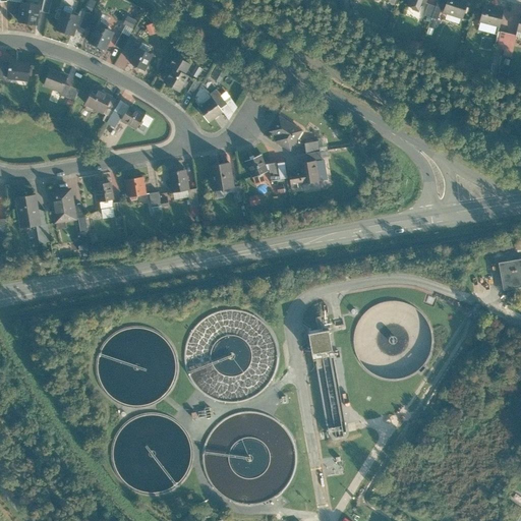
[(48,12),(50,0),(43,0),(41,11),(48,12)]
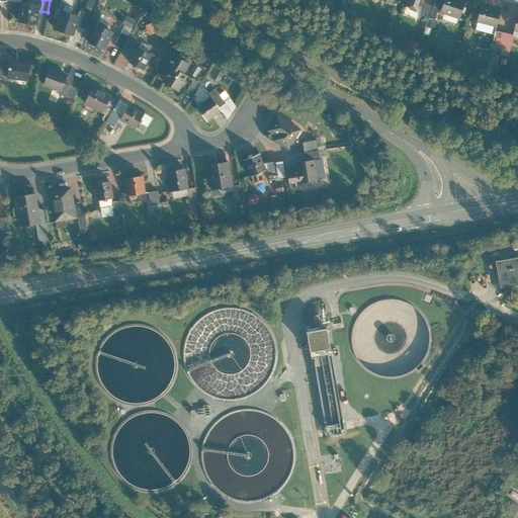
[(92,11),(96,1),(92,0),(88,0),(85,9),(92,11)]
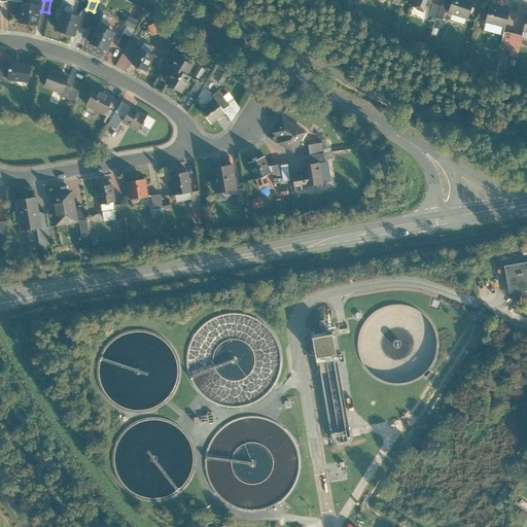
[(353,9),(352,0),(344,0),(345,10),(353,9)]
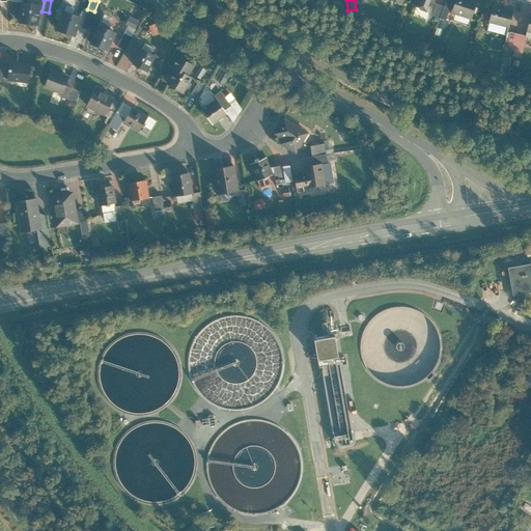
[(416,0),(414,5),(427,10),(430,3),(434,4),(435,0),(416,0)]
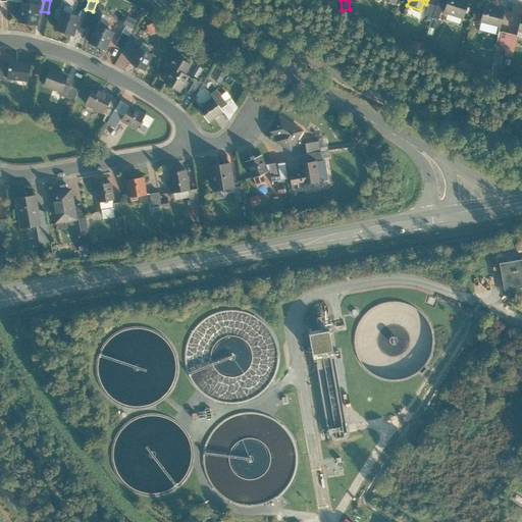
[(470,1),(468,0),(449,0),(445,12),(464,19),(470,1)]
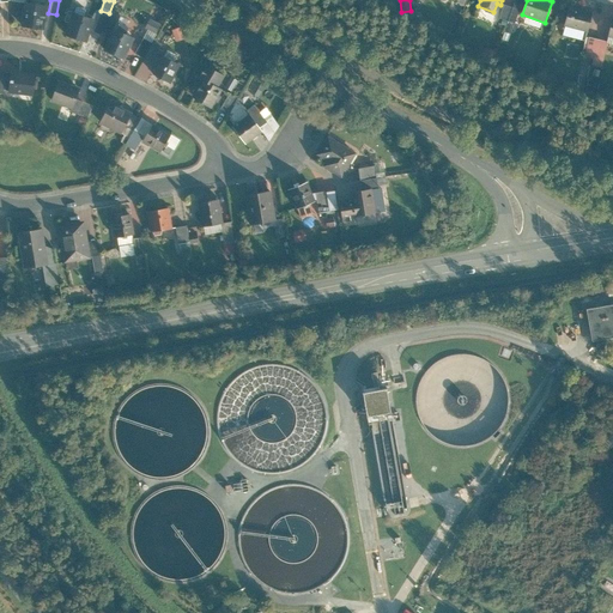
[(43,30),(47,5),(24,1),(19,26),(43,30)]
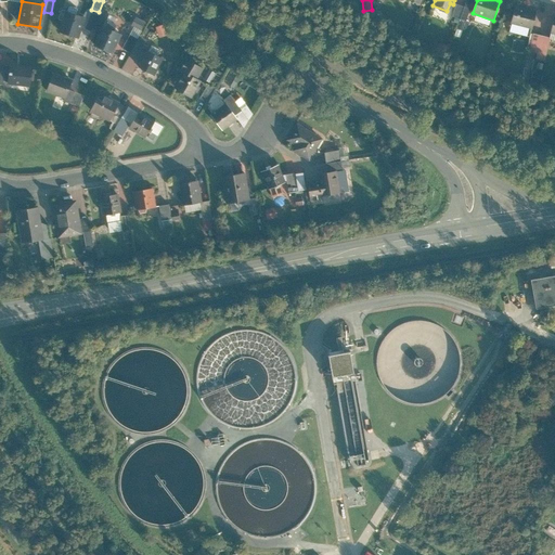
[(453,16),(460,18),(464,7),(457,4),(453,16)]
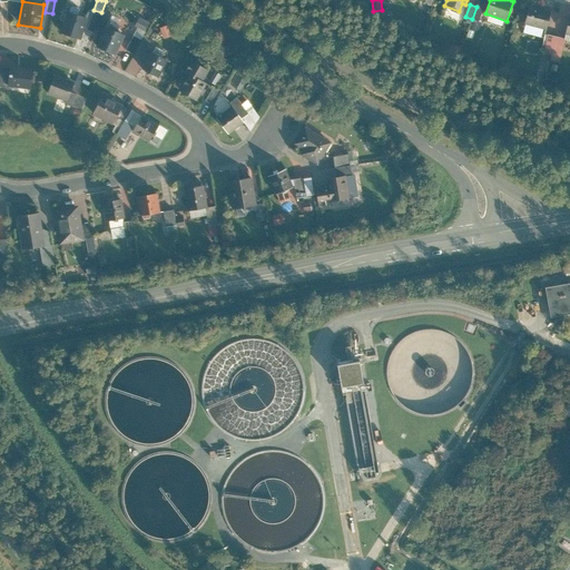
[(551,12),(530,6),(524,23),(547,30),(551,12)]
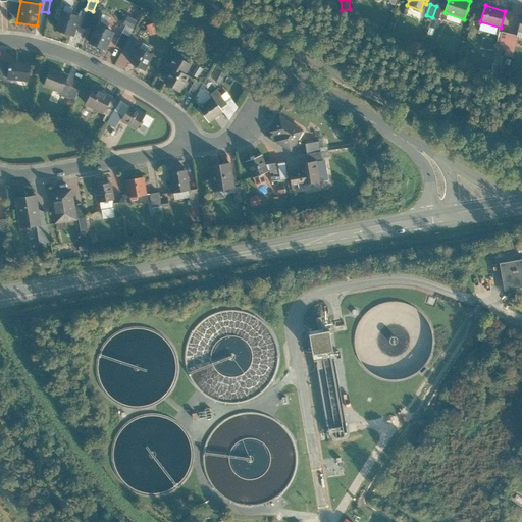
[(442,8),(436,6),(432,17),(438,19),(442,8)]
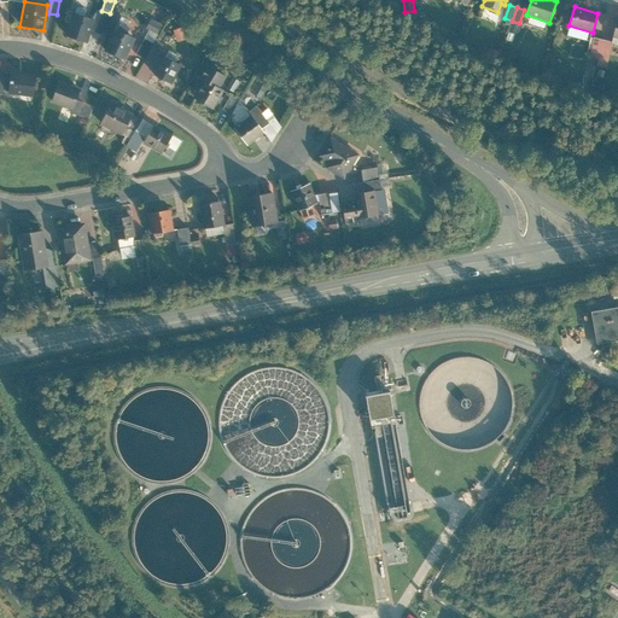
[(94,19),(73,12),(65,36),(87,44),(94,19)]
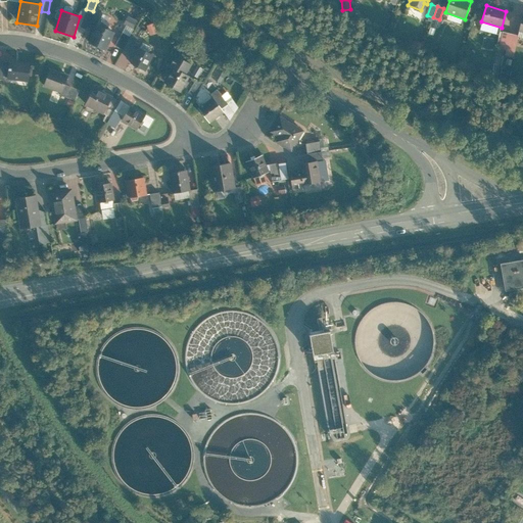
[(86,30),(92,14),(87,12),(80,27),(86,30)]
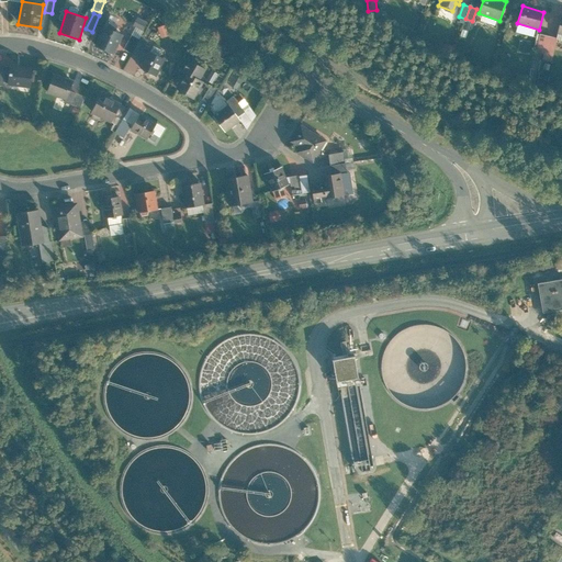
[(146,22),(137,19),(134,25),(143,30),(146,22)]
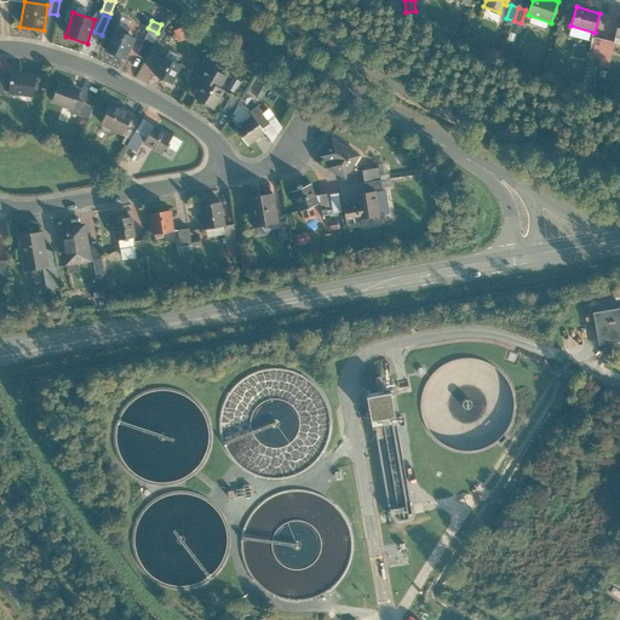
[(185,40),(182,28),(173,30),(178,42),(185,40)]
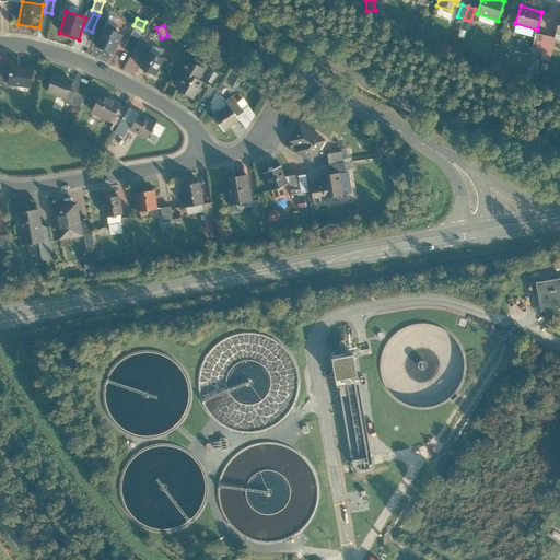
[(113,54),(121,35),(104,26),(95,46),(113,54)]
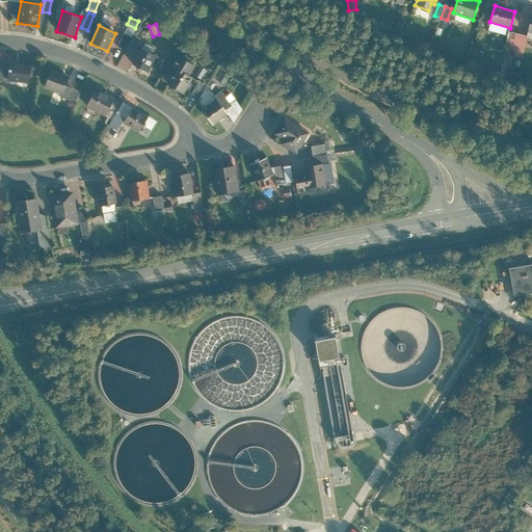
[(527,36),(512,33),(508,50),(515,51),(513,56),(522,58),(527,36)]
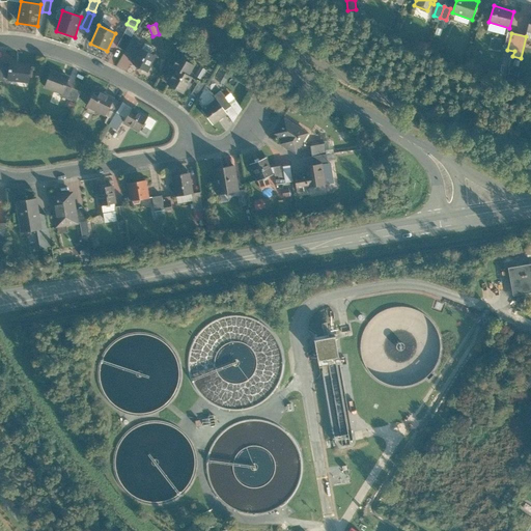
[(117,48),(124,51),(132,37),(126,34),(117,48)]
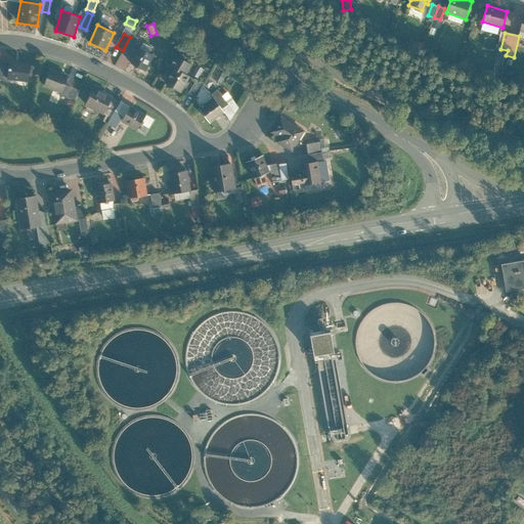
[(136,40),(130,37),(123,50),(129,53),(136,40)]
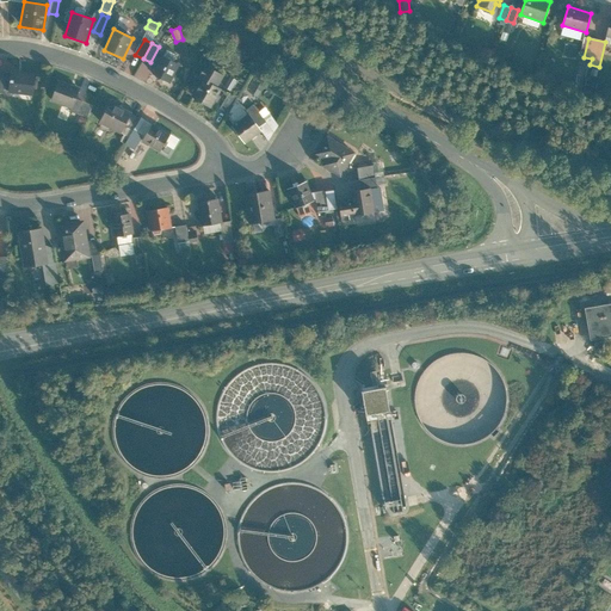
[(180,66),(161,56),(152,74),(171,84),(180,66)]
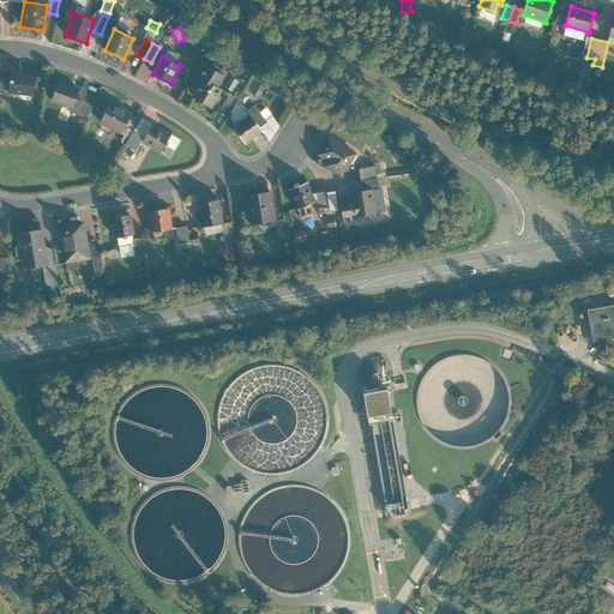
[(381,65),(371,60),(368,65),(378,71),(381,65)]
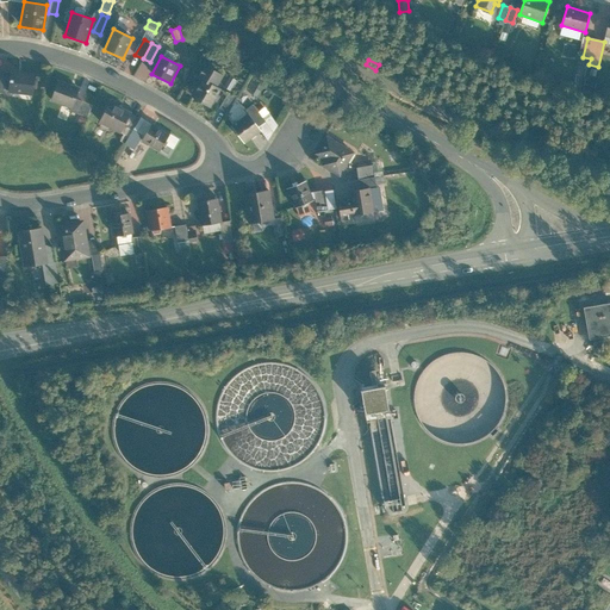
[(200,81),(192,97),(210,107),(213,103),(216,104),(221,97),(217,95),(221,89),(216,87),(222,78),(204,66),(197,80),(200,81)]
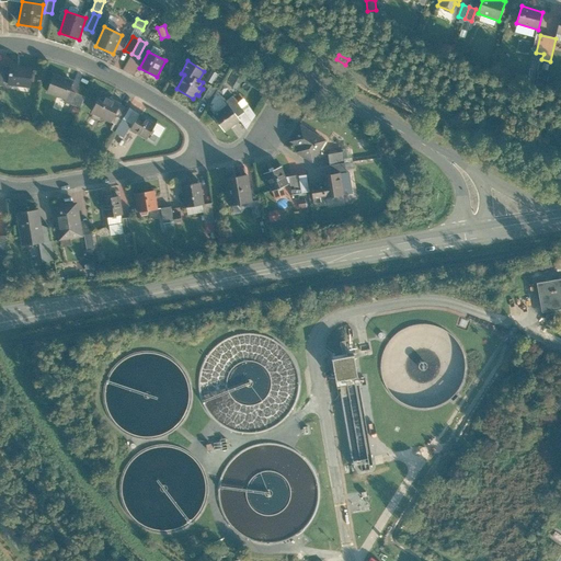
[(0,84),(8,86),(10,66),(0,64),(0,84)]
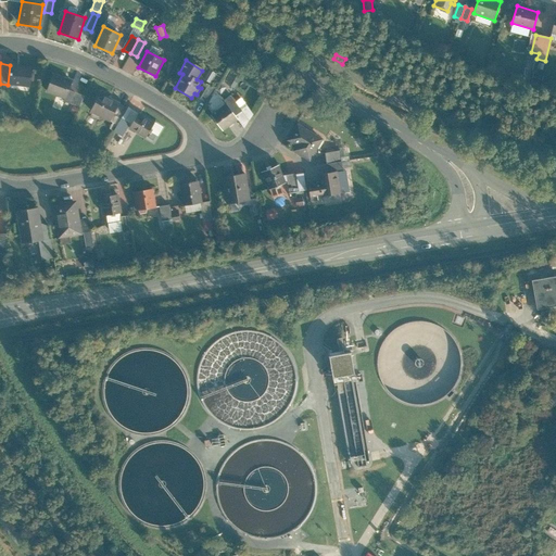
[(33,67),(10,65),(8,85),(30,87),(33,67)]
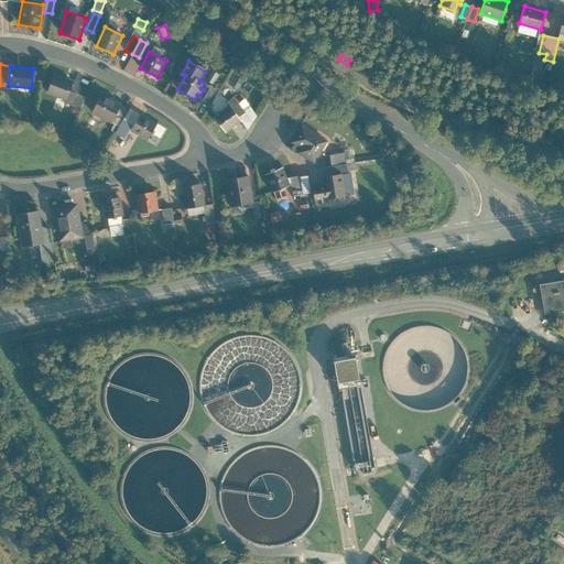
[(213,84),(217,75),(213,72),(207,80),(213,84)]
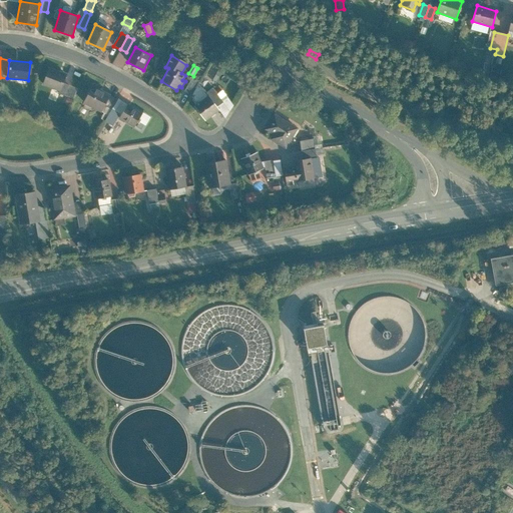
[(221,71),(213,66),(208,75),(216,80),(221,71)]
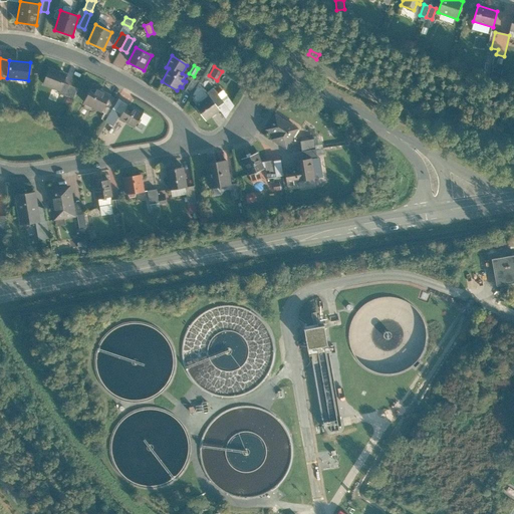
[(66,74),(49,68),(42,86),(60,92),(66,74)]
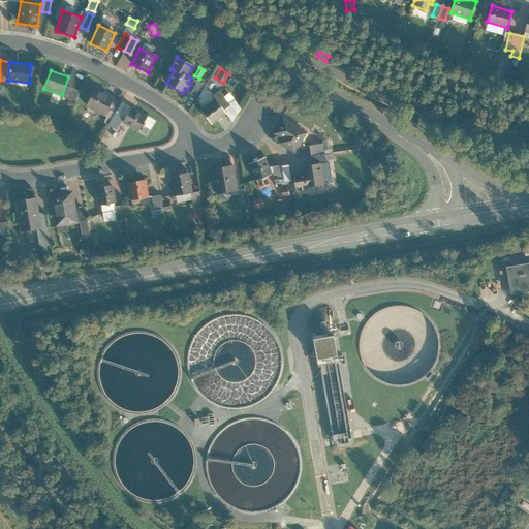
[(517,72),(508,70),(506,79),(516,80),(517,72)]
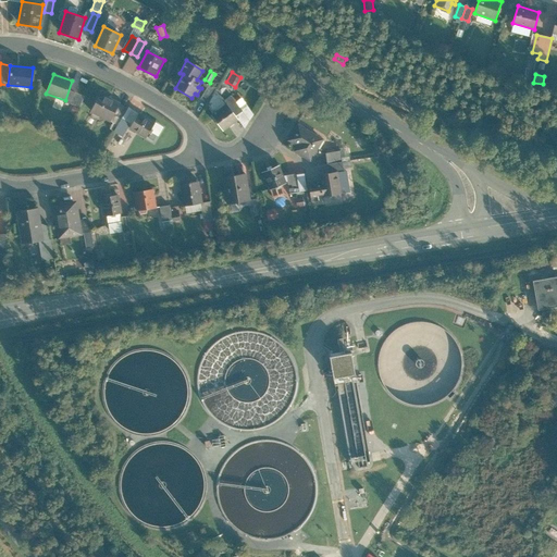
[(214,89),(208,86),(201,99),(208,102),(214,89)]
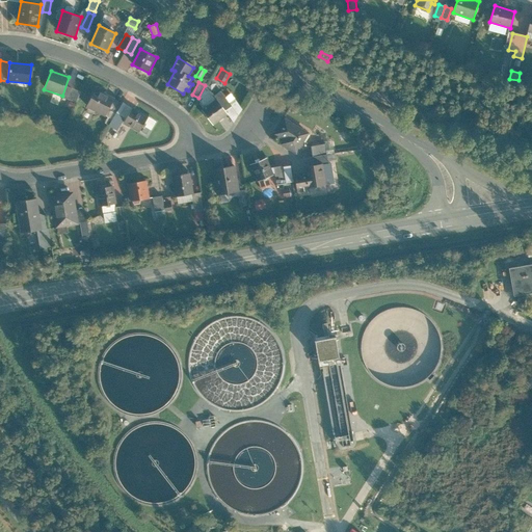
[(67,99),(72,88),(67,86),(61,97),(67,99)]
